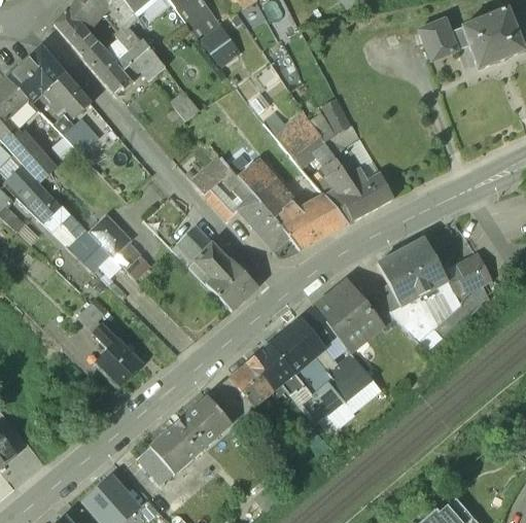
[(75,0),(66,10),(86,32),(86,31),(88,30),(91,26),(109,6),(114,0),(75,0)]
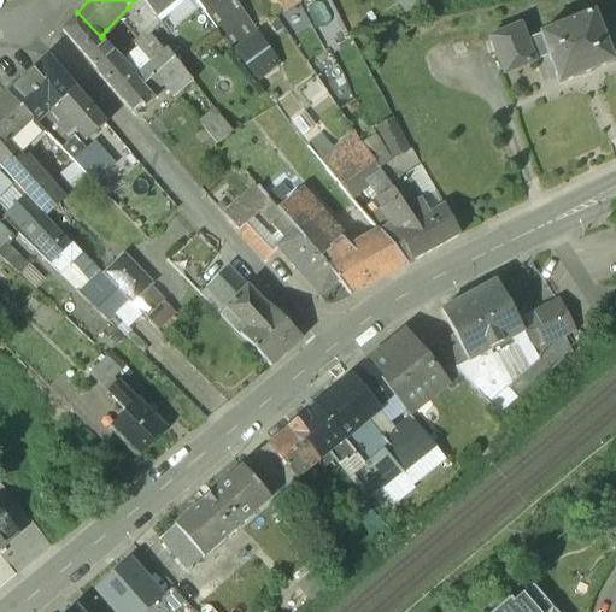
[(156,15),(144,0),(134,0),(128,7),(147,31),(148,34),(151,31),(163,22),(156,15)]
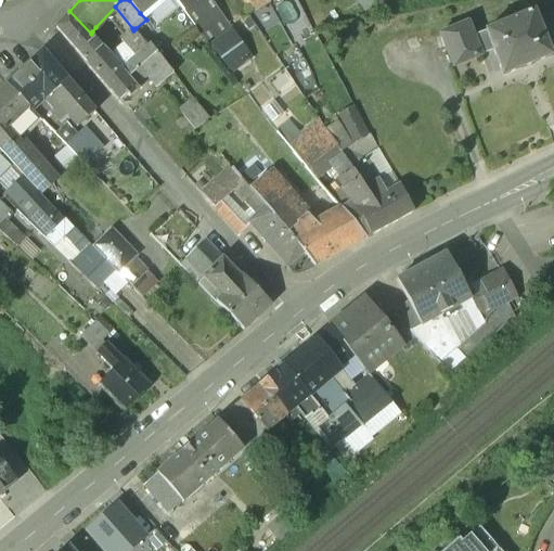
[(129,0),(140,13),(155,0),(129,0)]
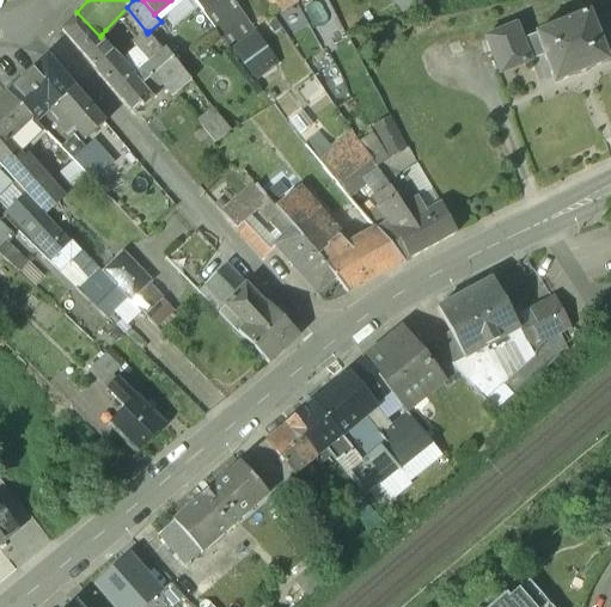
[(195,0),(230,44),(256,28),(236,0),(195,0)]
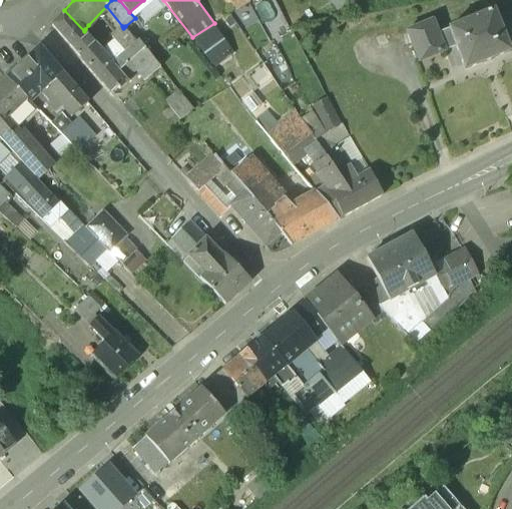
[(231,0),(236,8),(248,0),(231,0)]
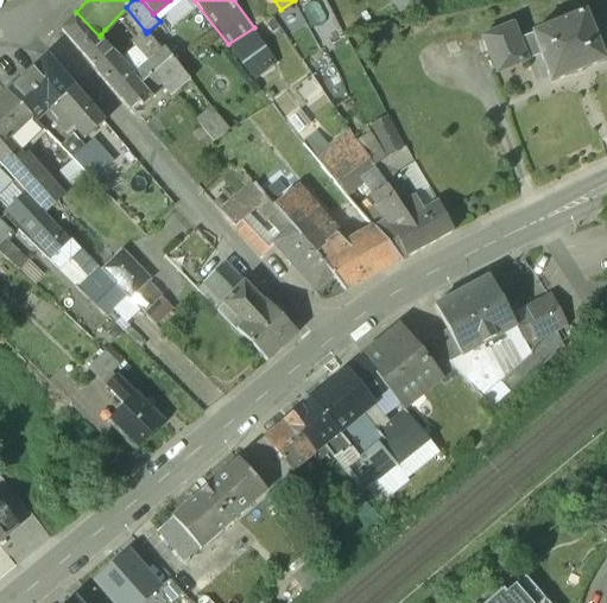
[(585,10),(532,31),(541,52),(551,80),(605,58),(585,10)]
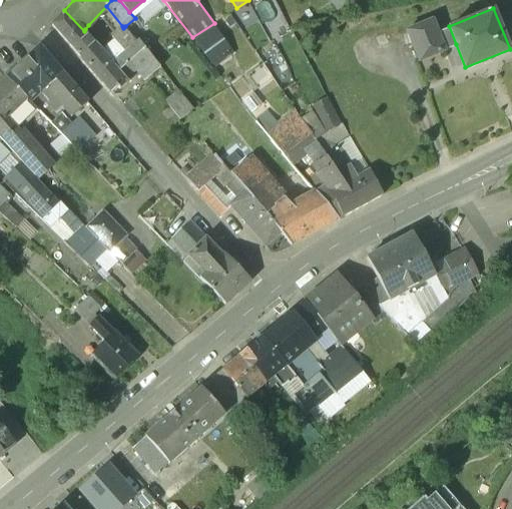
[(84,31),(64,10),(52,23),(80,55),(91,44),(94,42),(84,30),(84,31)]
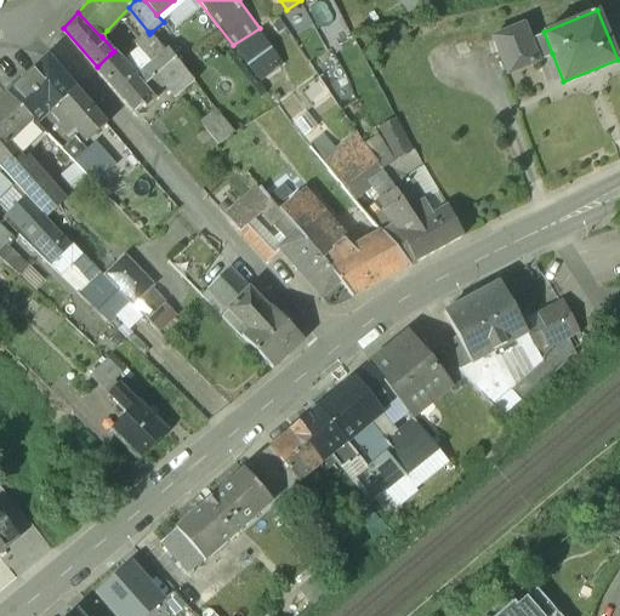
[(524,22),(491,35),(507,73),(552,53),(544,32),(530,38),(524,22)]
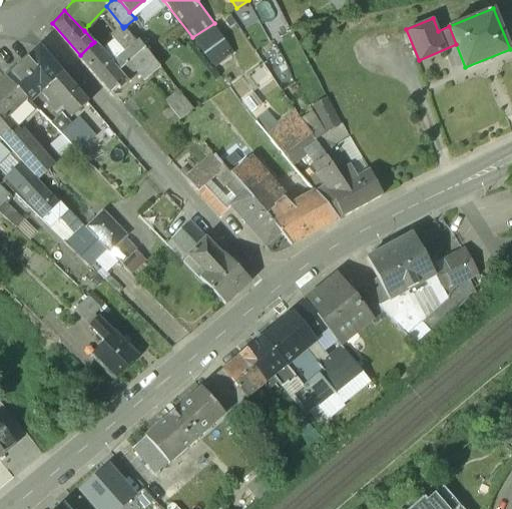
[(137,39),(125,26),(123,28),(122,26),(112,34),(126,50),(137,39)]
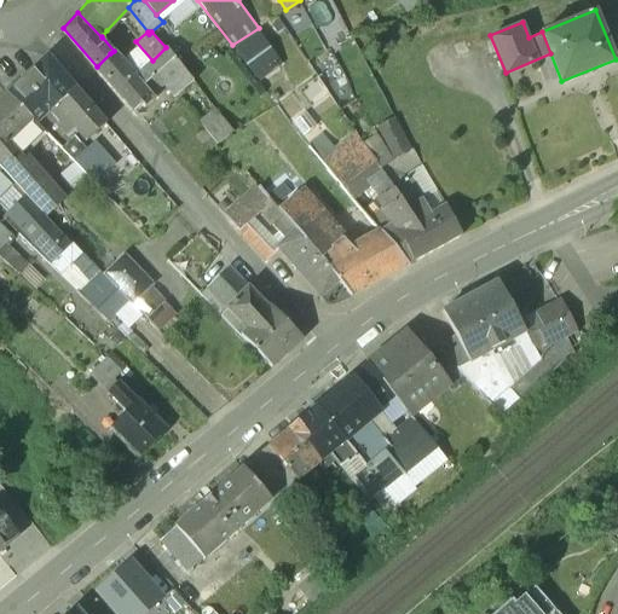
[(260,33),(237,50),(256,75),(278,59),(260,33)]
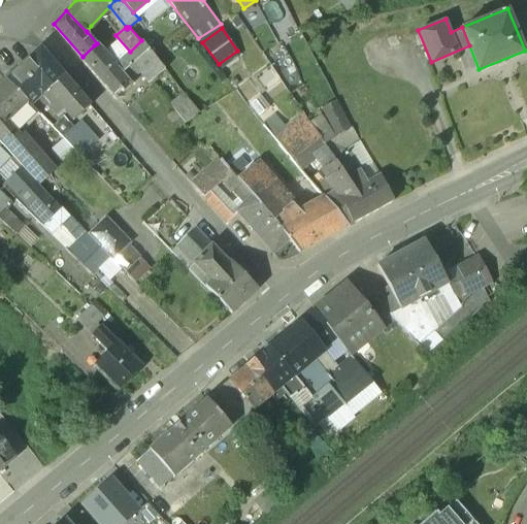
[(130,52),(118,62),(124,70),(135,61),(150,47),(143,39),(130,52)]
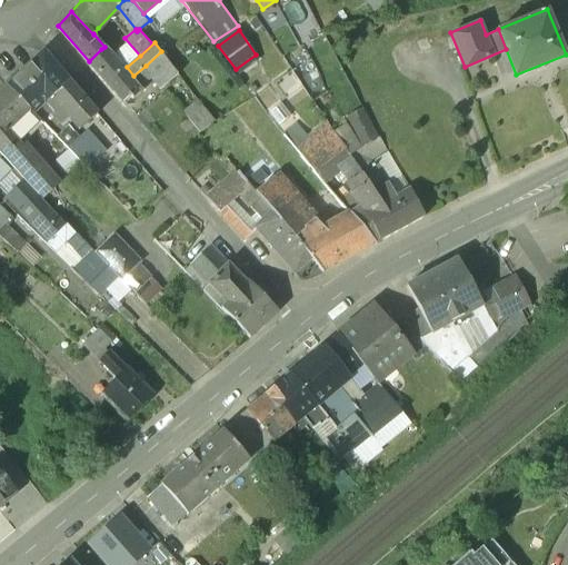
[(98,111),(45,48),(7,83),(31,108),(35,111),(47,100),(57,111),(62,107),(80,127),(98,111)]
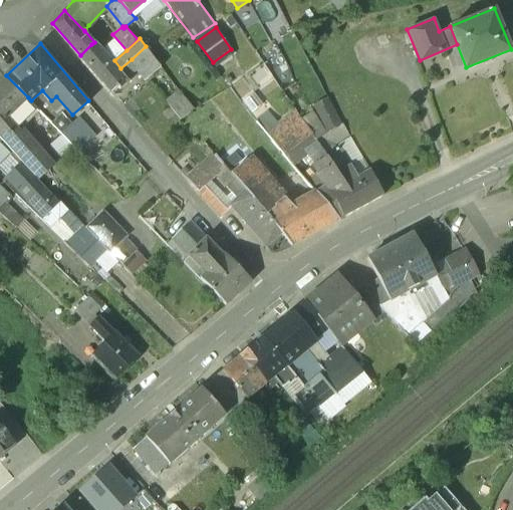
[(121,71),(116,72),(91,44),(80,55),(112,90),(118,84),(120,87),(130,80),(129,79),(130,77),(129,76),(126,77),(121,71)]
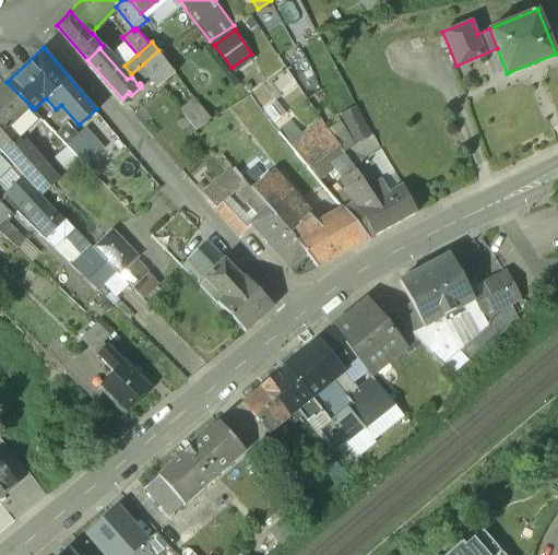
[(158,50),(143,65),(146,68),(151,73),(166,60),(158,50)]
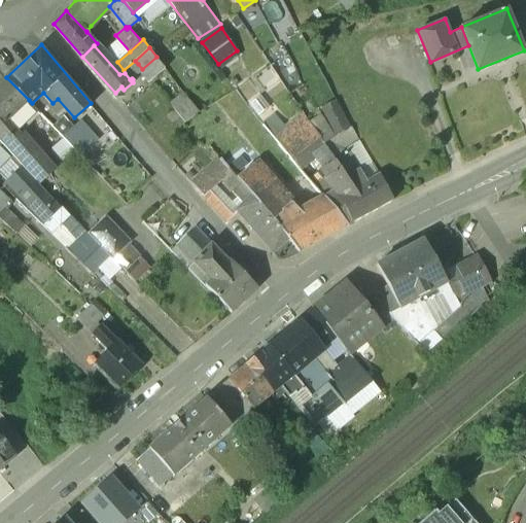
[(142,69),(141,70),(149,80),(165,67),(156,57),(142,69)]
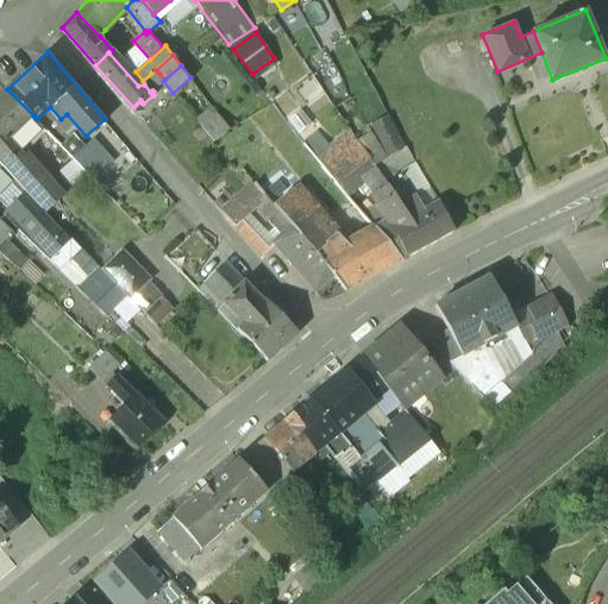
[(33,115),(7,89),(0,95),(0,146),(18,130),(33,115)]
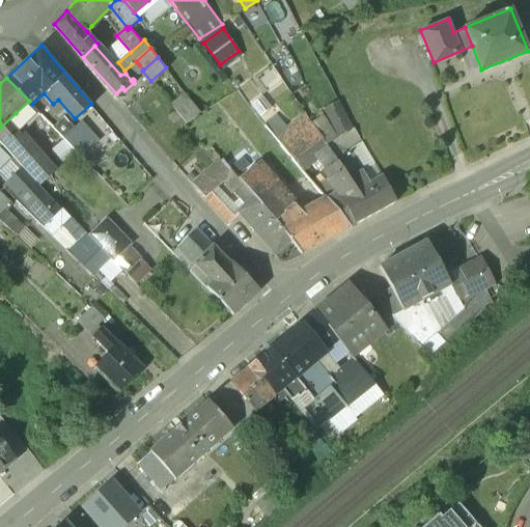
[(201,111),(186,92),(172,102),(187,121),(201,111)]
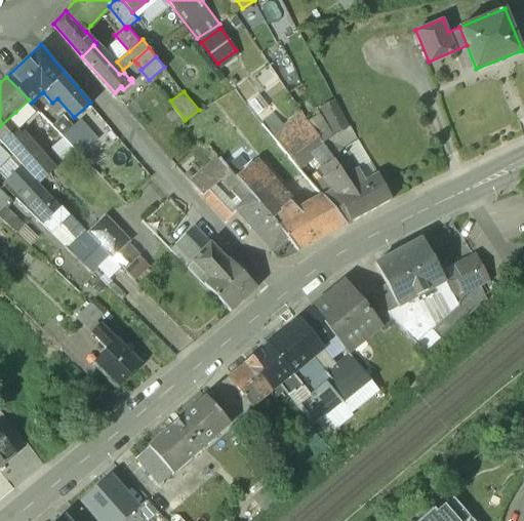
[(57,98),(52,103),(43,92),(32,103),(64,135),(74,125),(77,121),(74,117),(57,98)]
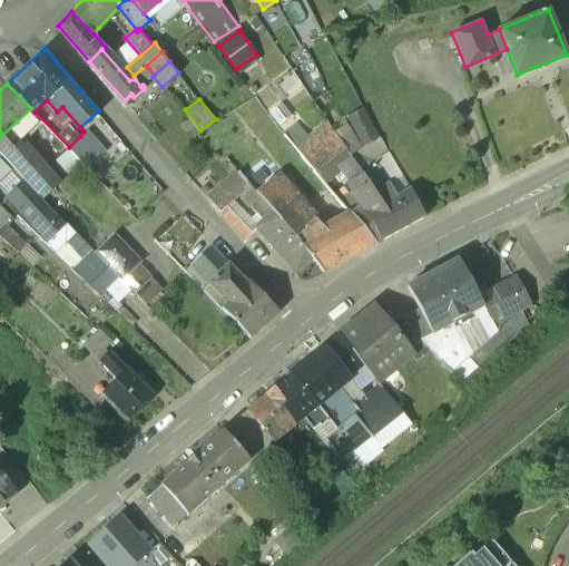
[(350,115),(365,145),(382,136),(366,107),(350,115)]
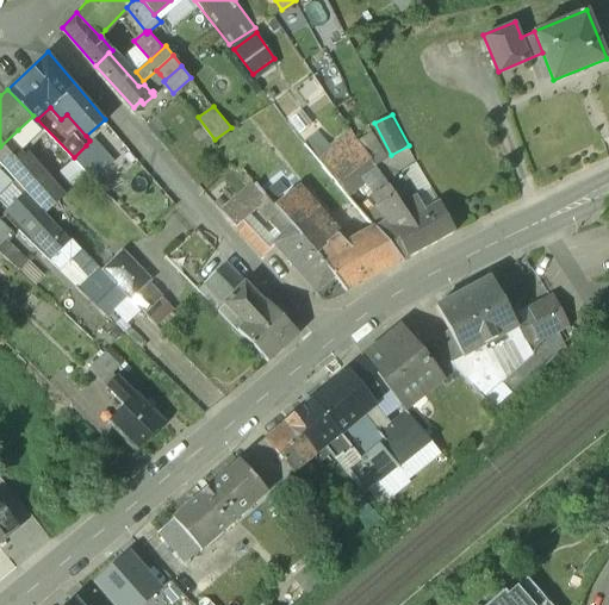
[(306,141),(318,156),(334,144),(322,129),(306,141)]
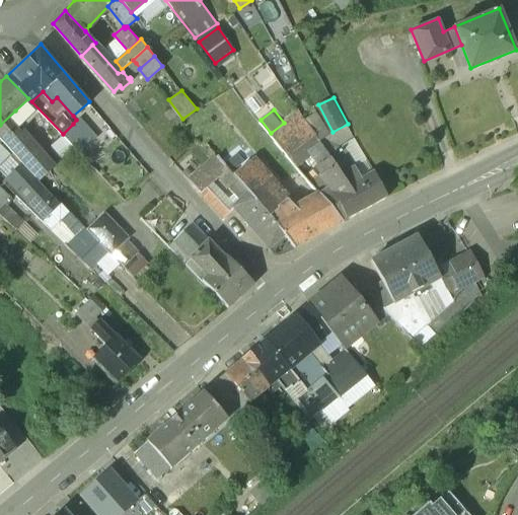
[(15,111),(0,125),(0,137),(4,141),(27,167),(28,167),(28,168),(41,156),(43,154),(18,128),(24,121),(15,111)]
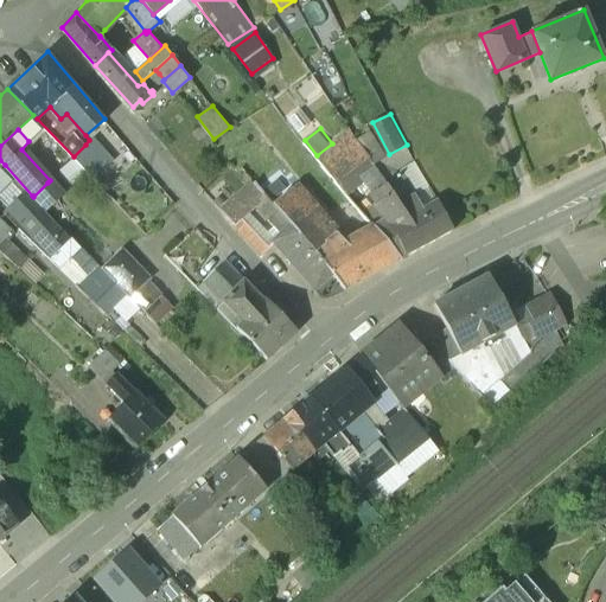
[(367,154),(350,129),(332,143),(317,155),(348,193),(353,189),(352,187),(357,184),(377,170),(367,154)]
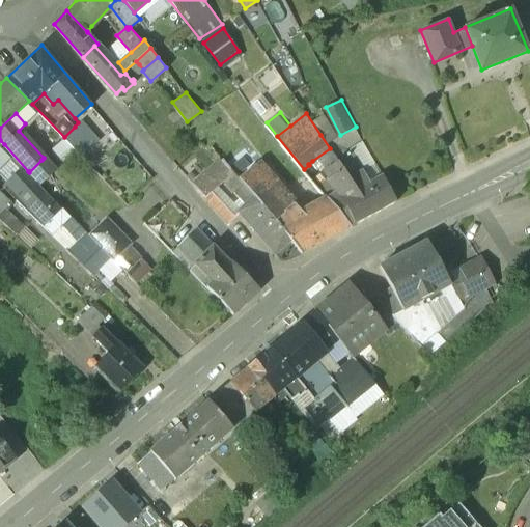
[(75,127),(64,137),(68,140),(90,164),(107,148),(81,120),(78,122),(75,127)]
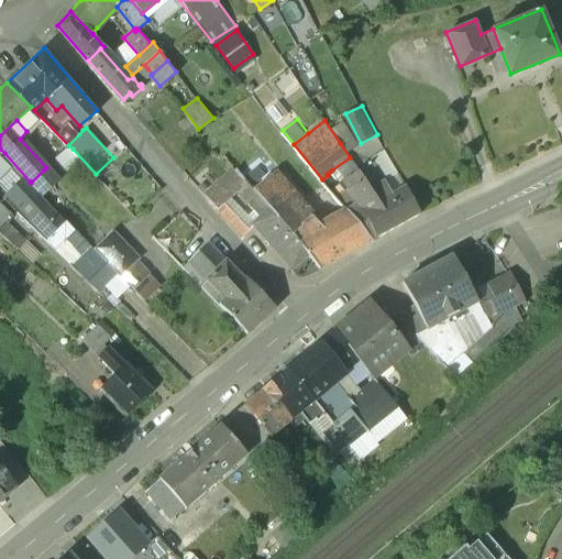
[(361,143),(357,145),(351,135),(340,143),(350,157),(354,165),(371,159),(385,150),(377,134),(361,143)]
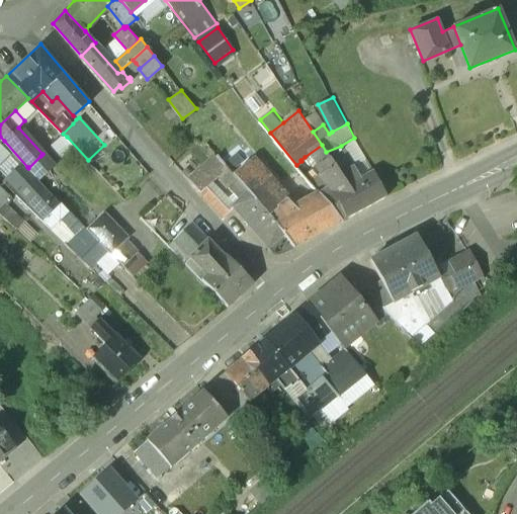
[(374,170),(354,138),(341,146),(326,152),(363,207),(386,194),(374,170)]
